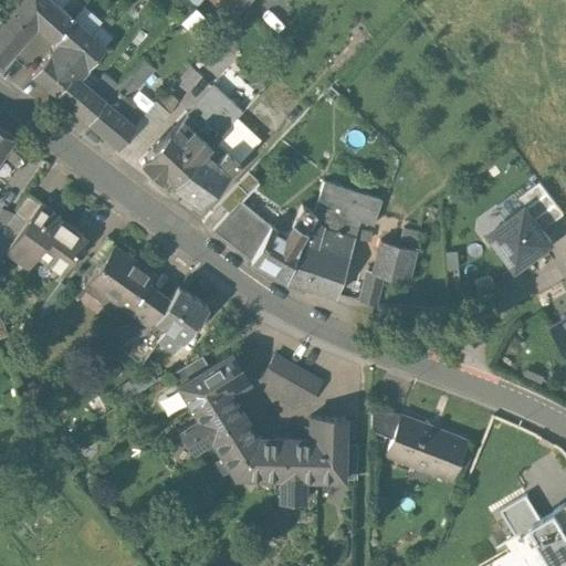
[(18,0),(0,21),(0,62),(2,64),(35,24),(58,44),(77,20),(53,0),(18,0)]
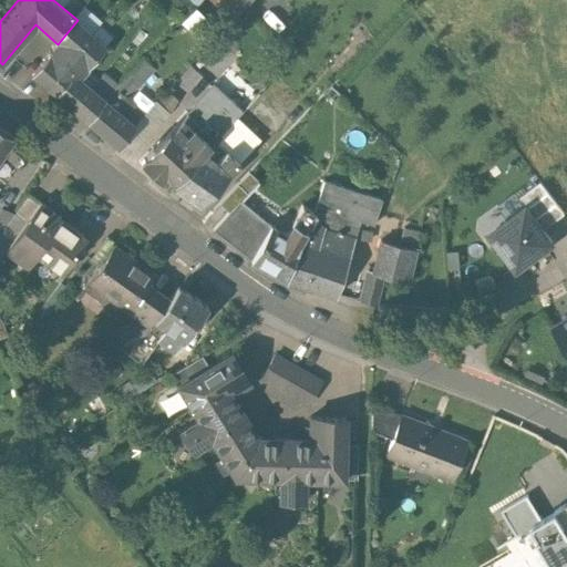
[(32,76),(57,96),(75,74),(81,79),(105,45),(78,20),(58,44),(32,76)]
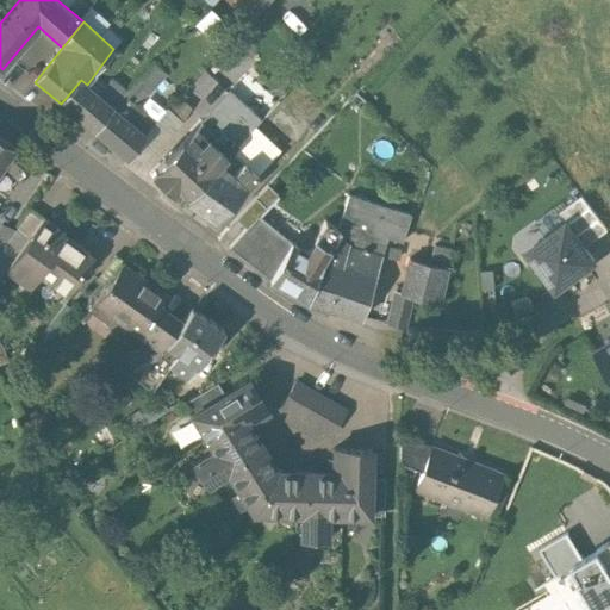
[(129,93),(116,110),(145,136),(157,123),(134,104),(147,95),(166,75),(154,64),(129,93)]
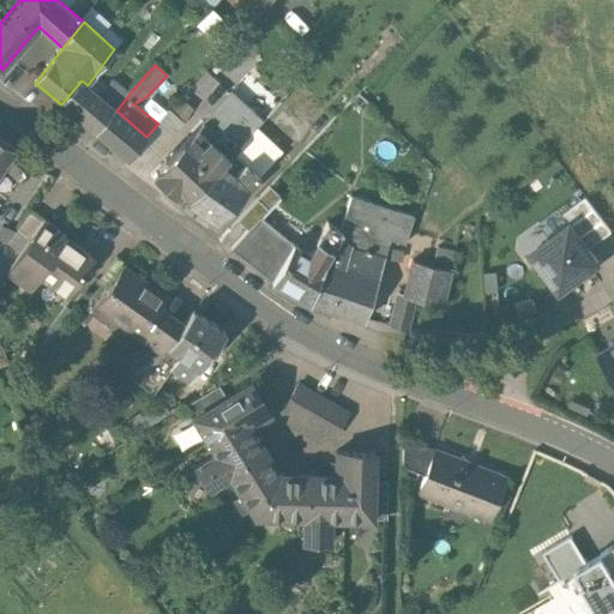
[(113,79),(100,96),(116,110),(130,94),(113,79)]
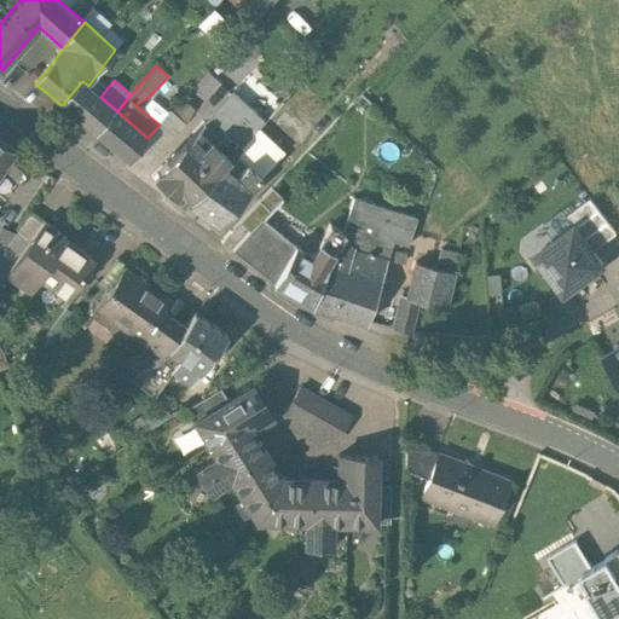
[(62,105),(97,136),(117,111),(100,97),(88,86),(82,81),(62,105)]
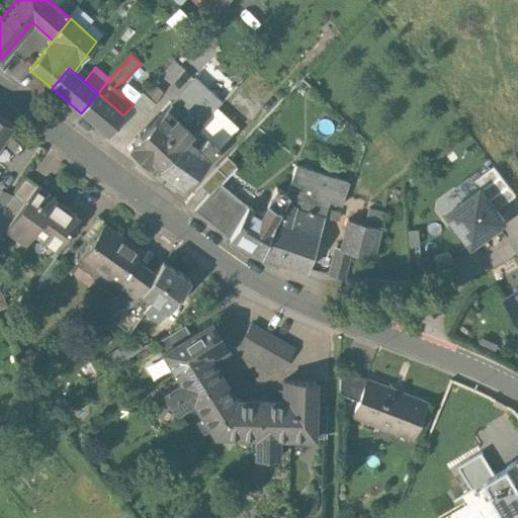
[(174,99),(165,100),(133,140),(127,150),(147,166),(150,163),(158,170),(216,109),(223,102),(195,77),(174,99)]
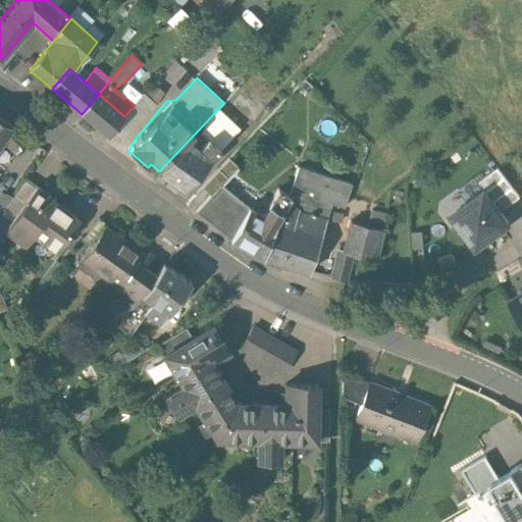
[(124,116),(112,129),(122,139),(163,95),(153,86),(135,105),(124,116)]
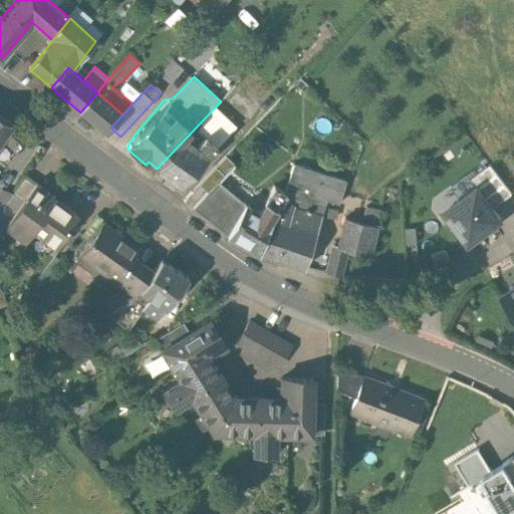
[(97,92),(80,112),(106,134),(110,127),(122,114),(97,92)]
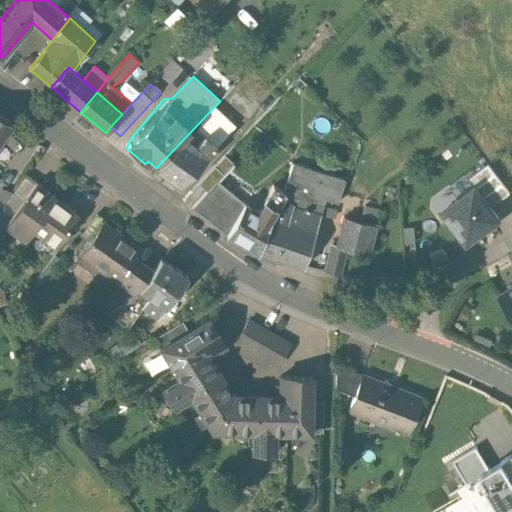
[(213,108),(156,168),(182,185),(235,128),(213,108)]
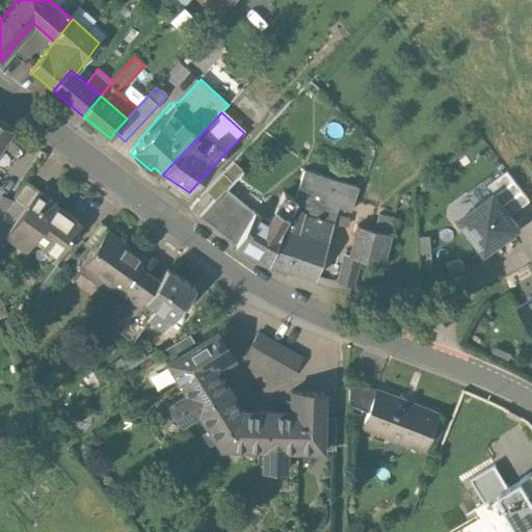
[(0,123),(0,144),(10,131),(0,123)]
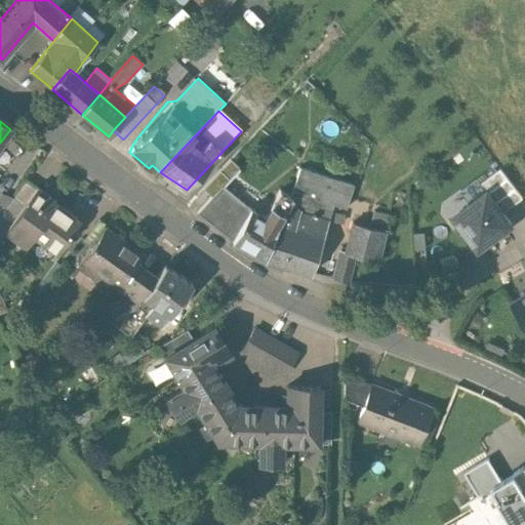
[(203,190),(212,199),(223,188),(240,170),(231,161),(203,190)]
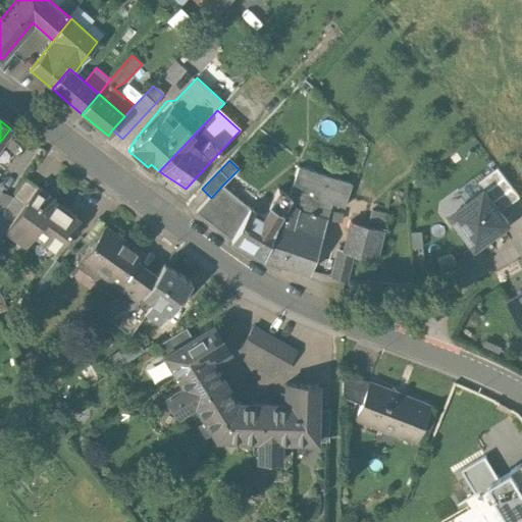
[(478,181),(482,187),(499,209),(517,197),(497,168),(478,181)]
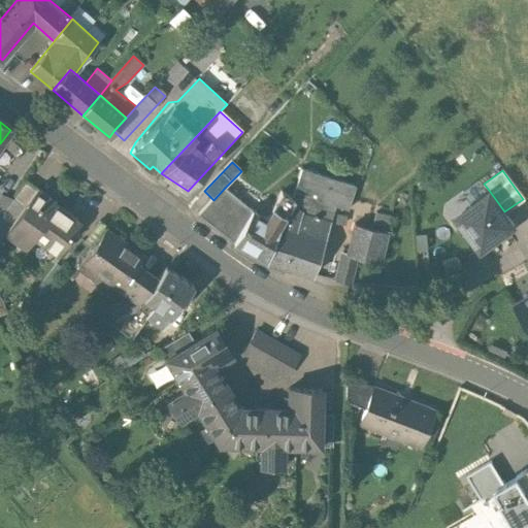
[(294,201),(266,262),(312,275),(335,205),(348,209),(356,188),(301,171),(296,194),(294,201)]
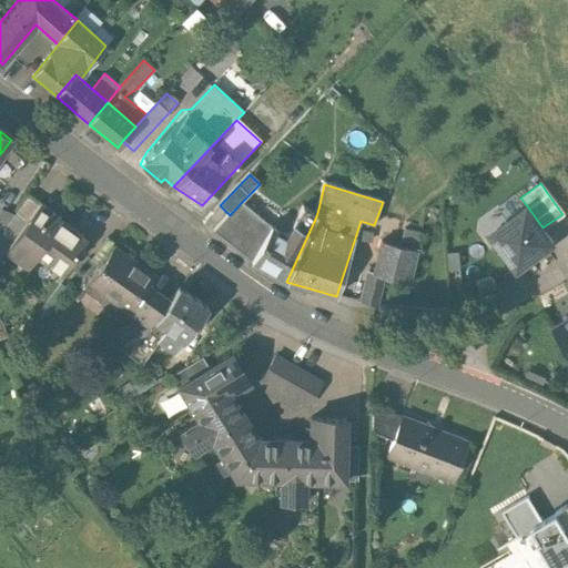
[(39,203),(28,194),(13,215),(0,234),(0,261),(8,249),(36,208),(39,203)]
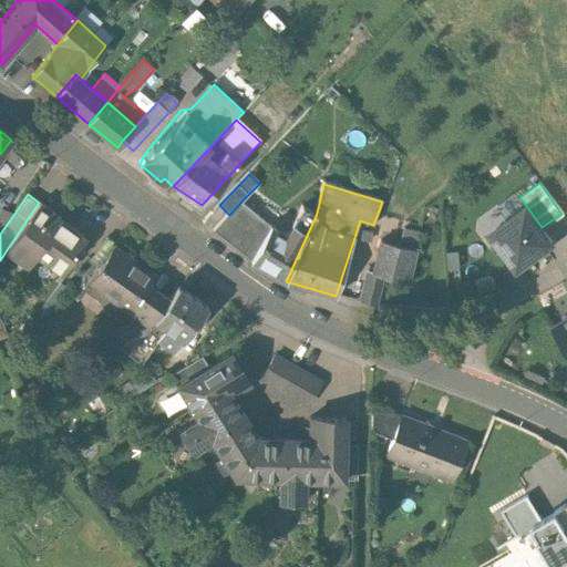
[(214,233),(253,263),(271,228),(240,203),(229,215),(214,233)]
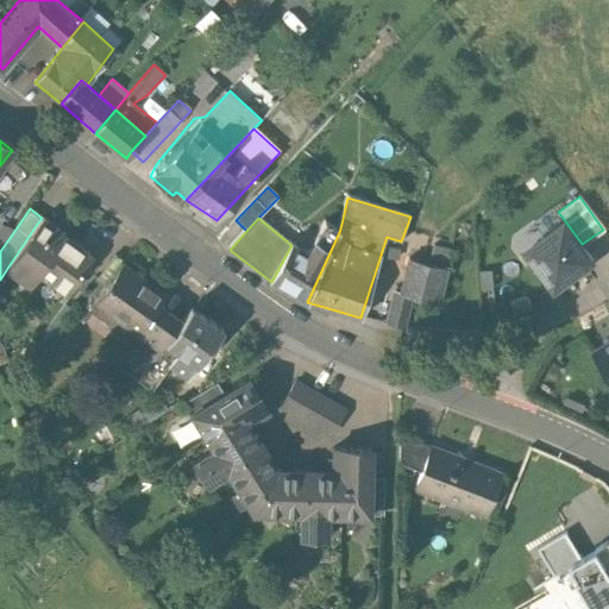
[(582,244),(563,218),(522,248),(552,288),(592,258),(582,244)]
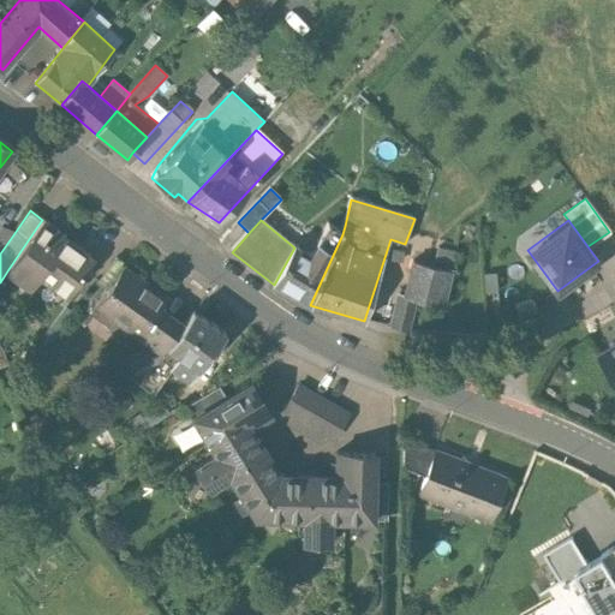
[(71,246),(39,225),(9,269),(60,304),(78,278),(90,260),(71,246)]
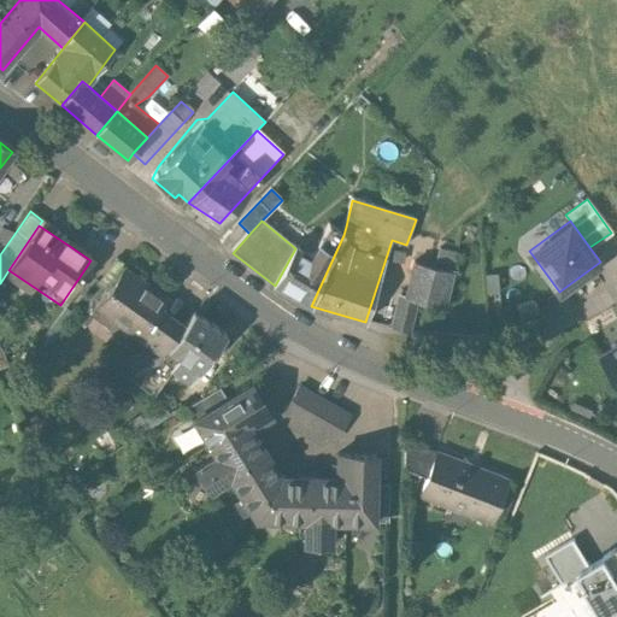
[(310,258),(295,248),(275,286),(311,306),(344,235),(327,227),(310,258)]
